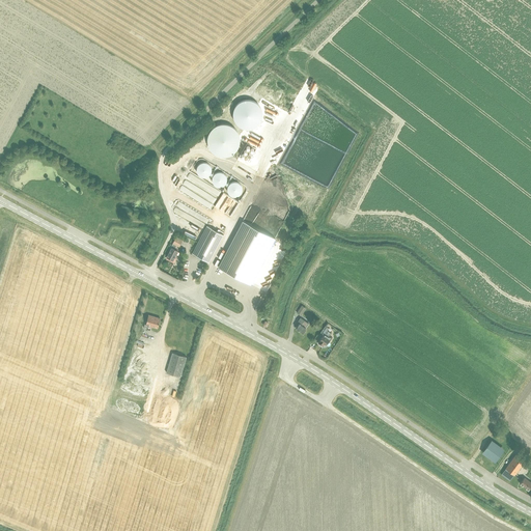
[(232,113),(232,114),(232,116),(233,118),(233,119),(234,121),(235,122),(236,123),(238,126),(239,127),(241,128),(242,128),(244,129),(245,129),(247,130),(249,130),(250,129),(252,129),(253,128),(255,128),(256,127),(258,126),(259,123),(260,122),(261,121),(261,119),(262,118),(262,116),(262,114),(262,113),(262,111),(261,109),(261,108),(260,106),(259,106),(259,105),(258,104),(256,103),(255,102),(253,101),(252,100),(250,100),(249,100),(247,100),(245,100),(244,100),(242,101),(241,102),(239,103),(238,104),(236,105),(235,106),(234,108),(233,109),(233,111),(232,113)]
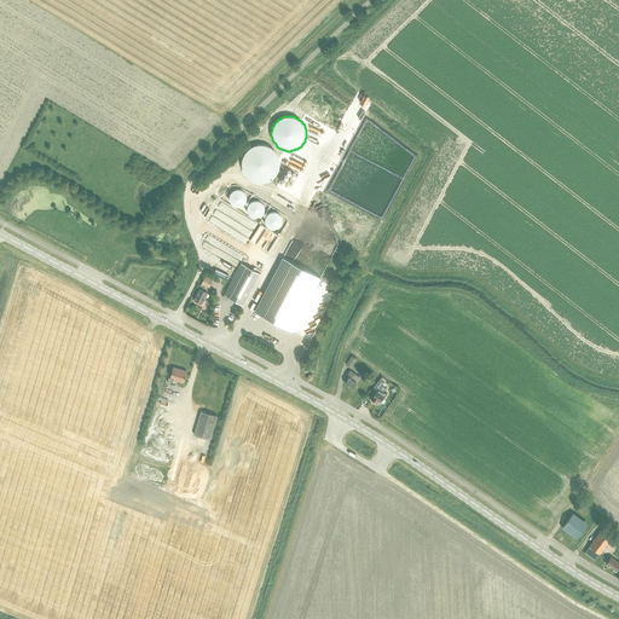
[(262,146),(260,145),(259,145),(258,146),(255,146),(254,146),(253,148),(252,148),(249,149),(248,150),(247,151),(246,152),(246,154),(244,155),(243,156),(243,157),(242,160),(242,161),(242,162),(241,165),(242,166),(242,167),(242,169),(242,171),(243,172),(243,174),(244,175),(246,177),(247,178),(248,179),(249,180),(250,181),(253,181),(254,183),(255,183),(258,183),(259,184),(261,184),(262,184),(264,183),(266,183),(267,183),(268,181),(270,180),(272,179),(273,179),(275,178),(275,177),(276,174),(277,173),(278,172),(278,171),(278,168),(279,167),(279,166),(279,163),(279,162),(278,161),(278,158),(277,157),(277,156),(276,154),(275,152),(273,151),(272,150),(271,149),(270,149),(268,148),(267,146),(265,146),(264,146),(262,146)]
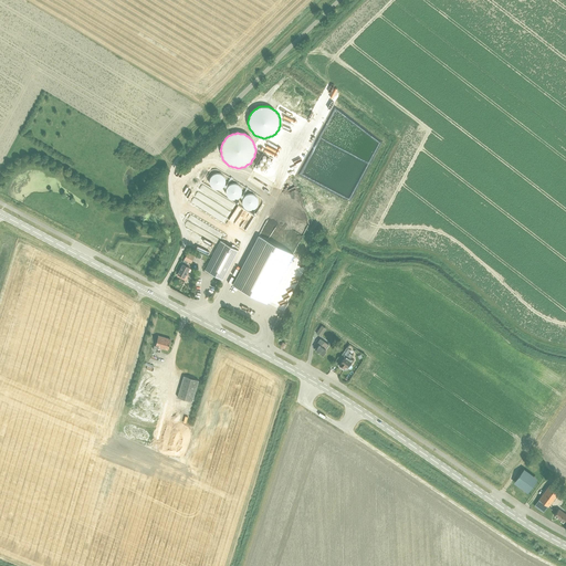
[(209,180),(209,181),(209,182),(210,182),(210,184),(210,185),(211,186),(211,187),(212,187),(213,188),(215,188),(216,188),(216,189),(217,189),(218,189),(219,189),(220,188),(221,188),(222,187),(223,187),(223,186),(224,186),(224,185),(224,184),(226,184),(226,182),(226,181),(226,180),(226,179),(226,178),(224,177),(224,176),(223,176),(223,175),(222,175),(222,174),(221,174),(220,173),(219,173),(218,173),(217,173),(216,173),(215,173),(215,174),(213,174),(212,174),(212,175),(211,175),(211,176),(210,177),(210,178),(209,179),(209,180)]
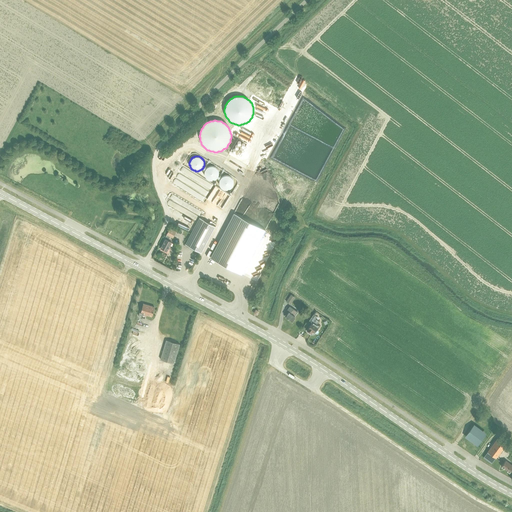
[(204,172),(204,173),(204,174),(205,175),(205,176),(206,177),(206,178),(207,178),(207,179),(208,179),(209,179),(209,180),(210,180),(211,180),(212,180),(213,180),(214,180),(215,179),(216,179),(216,178),(217,178),(217,177),(218,177),(218,176),(219,175),(219,174),(219,173),(219,172),(219,171),(219,170),(218,170),(218,169),(217,168),(216,167),(215,166),(214,166),(213,166),(212,165),(211,165),(210,166),(209,166),(208,166),(207,167),(206,168),(206,169),(205,169),(205,170),(205,171),(204,171),(204,172)]
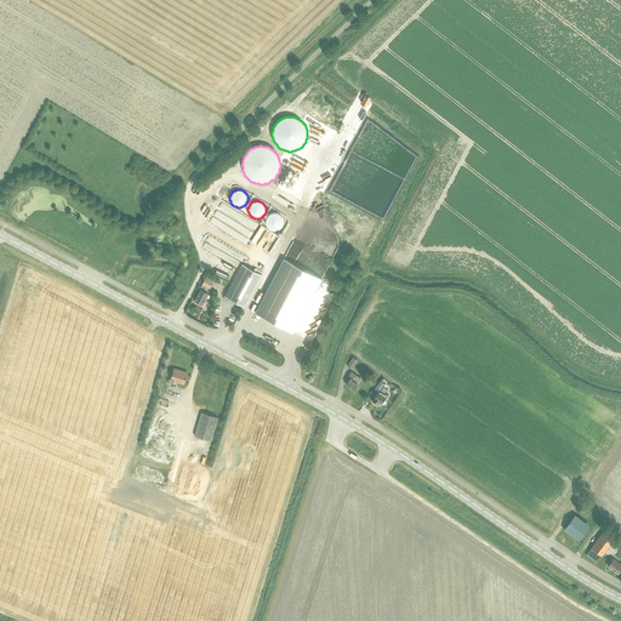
[(266,220),(266,221),(266,222),(266,223),(266,224),(267,224),(267,226),(268,227),(269,228),(271,229),(272,229),(273,229),(274,229),(275,229),(277,229),(278,229),(279,228),(280,228),(281,227),(281,226),(283,226),(283,224),(283,223),(284,222),(284,221),(284,220),(283,218),(283,217),(283,216),(281,216),(281,215),(280,214),(279,214),(278,212),(277,212),(275,212),(274,212),(273,212),(272,212),(271,212),(271,214),(269,214),(268,215),(267,216),(267,217),(266,218),(266,220)]
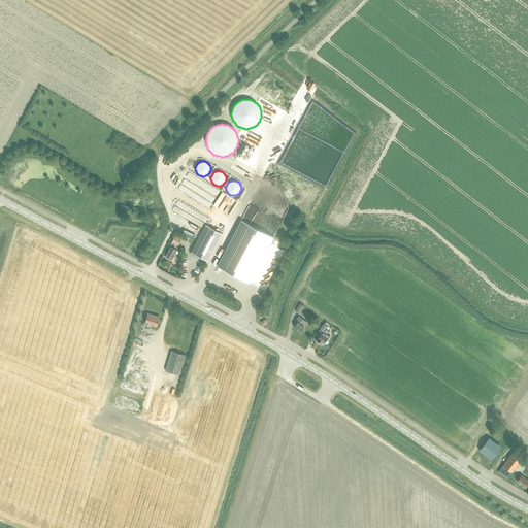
[(241,220),(217,265),(250,283),(273,237),(241,220)]
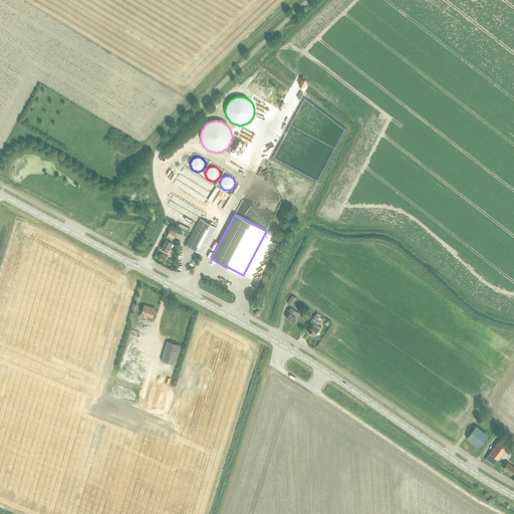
[(200,219),(186,246),(202,254),(216,228),(200,219)]
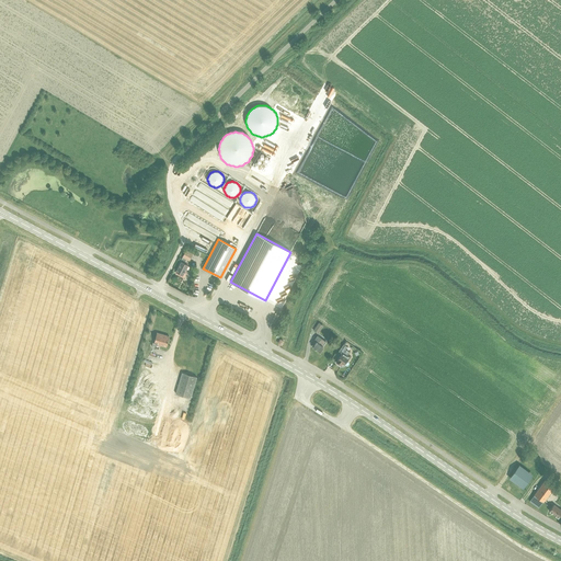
[(180,266),(176,272),(179,273),(179,275),(184,277),(186,273),(184,272),(187,265),(184,264),(186,259),(189,261),(193,253),(186,250),(182,256),(183,258),(179,265),(180,266)]
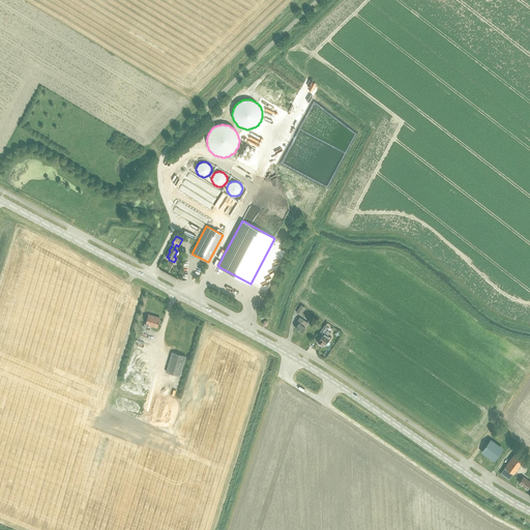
[(305,307),(301,304),(296,312),(300,315),(305,307)]
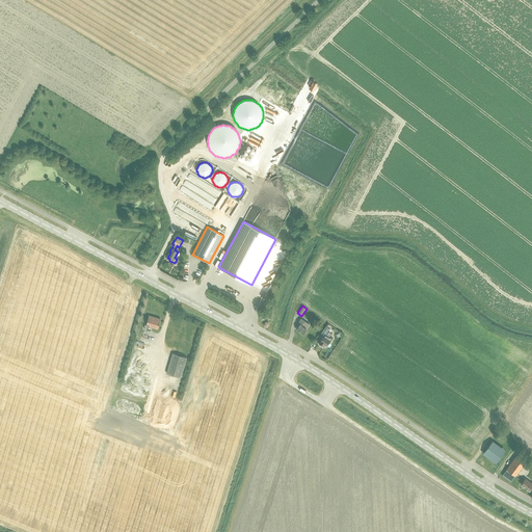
[(144,325),(144,328),(148,329),(149,325),(158,328),(160,319),(149,316),(145,325),(144,325)]
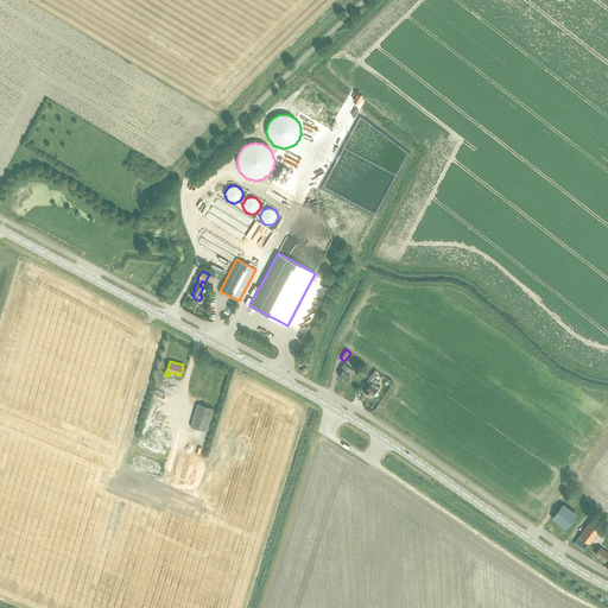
[(349,375),(353,371),(344,363),(341,369),(343,371),(339,377),(347,382),(350,378),(349,375)]
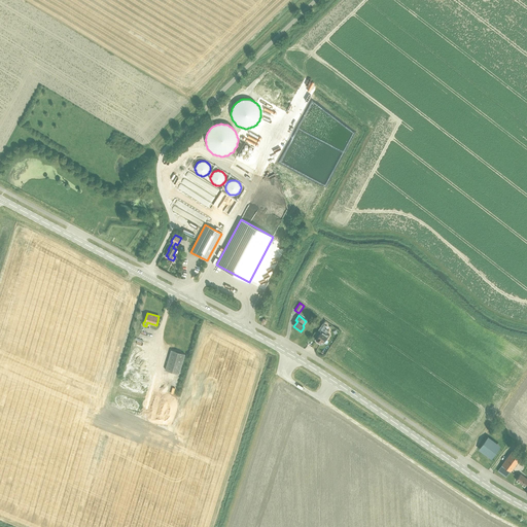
[(325,335),(327,330),(323,328),(325,325),(322,323),(316,332),(319,334),(316,339),(315,341),(316,341),(316,342),(318,344),(319,343),(320,344),(321,342),(323,343),(327,336),(325,335)]
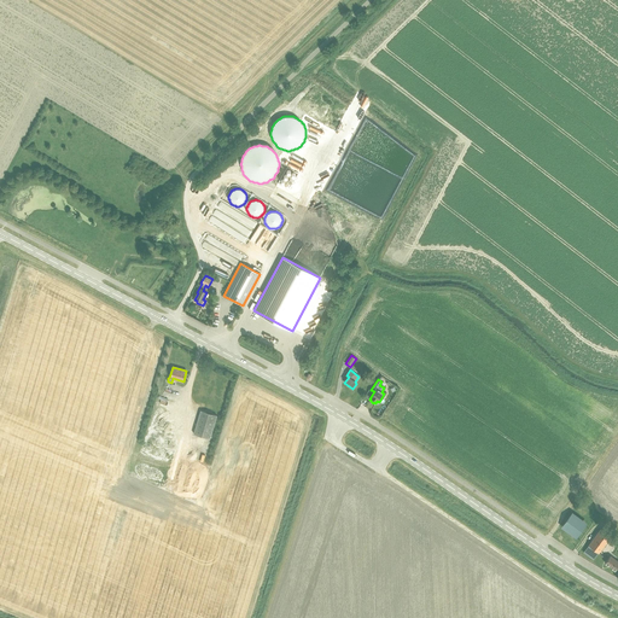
[(210,438),(217,415),(200,410),(193,433),(210,438)]
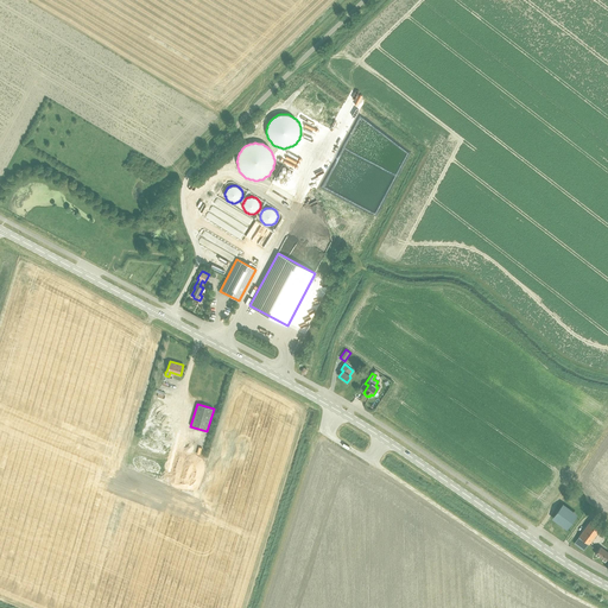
[(584,551),(601,529),(590,520),(574,544),(584,551)]
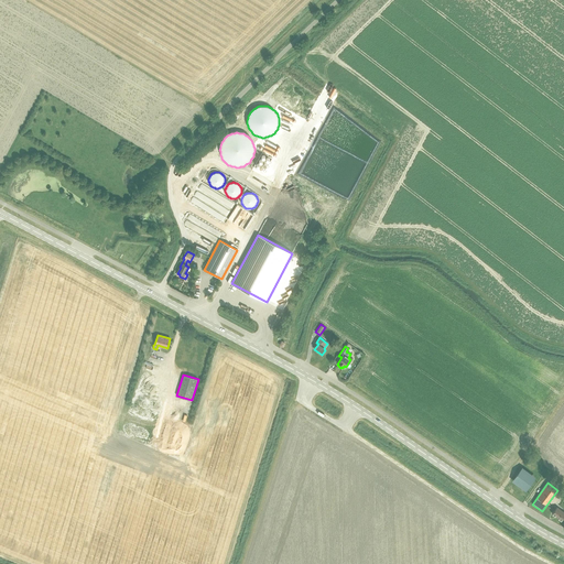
[(562,521),(563,518),(563,512),(556,508),(552,514),(562,521)]
